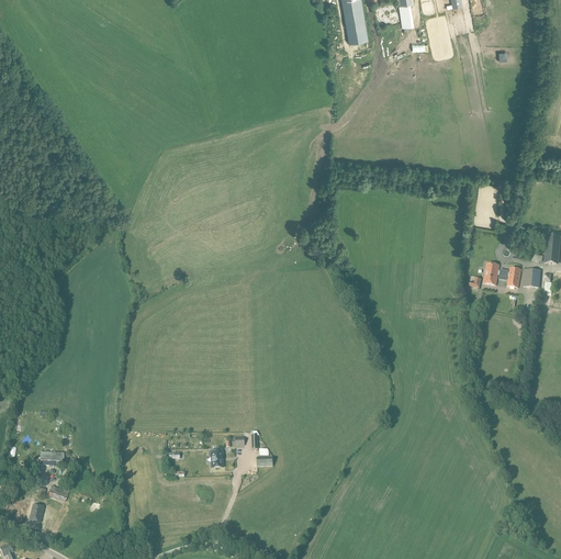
[(341,0),(348,41),(367,37),(360,0),(341,0)]
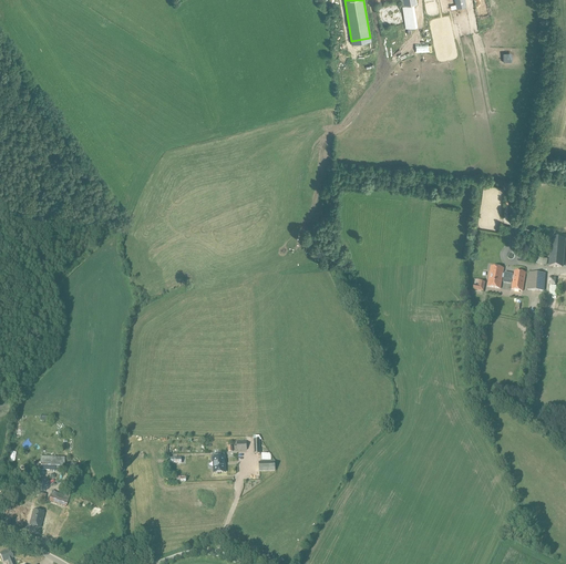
[(562,264),(564,237),(551,236),(548,263),(562,264)]
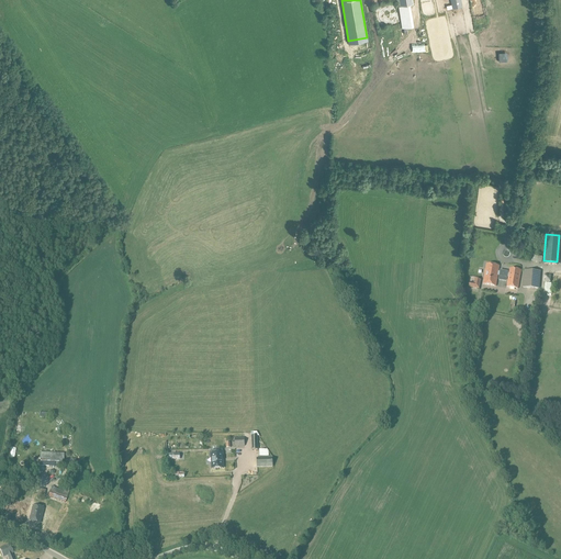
[(508,270),(497,269),(498,264),(485,261),(482,281),(495,283),(496,272),(498,274),(505,275),(507,275),(506,284),(516,286),(519,268),(508,266),(508,270)]
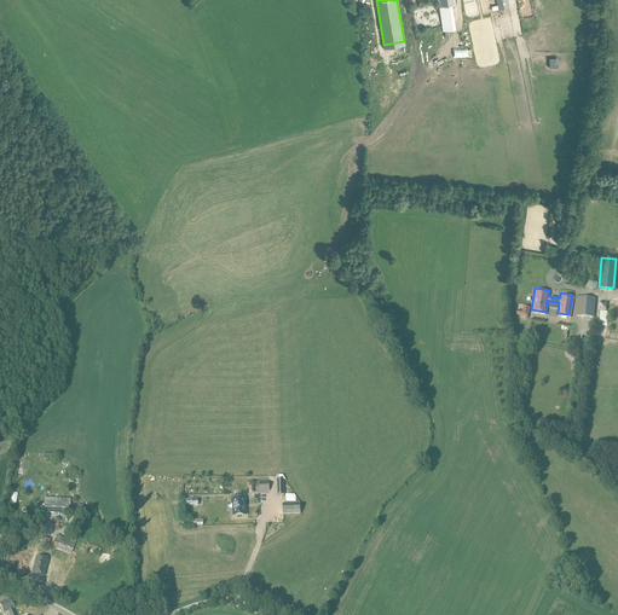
[(576,295),(575,313),(588,314),(593,314),(594,296),(589,296),(576,295)]
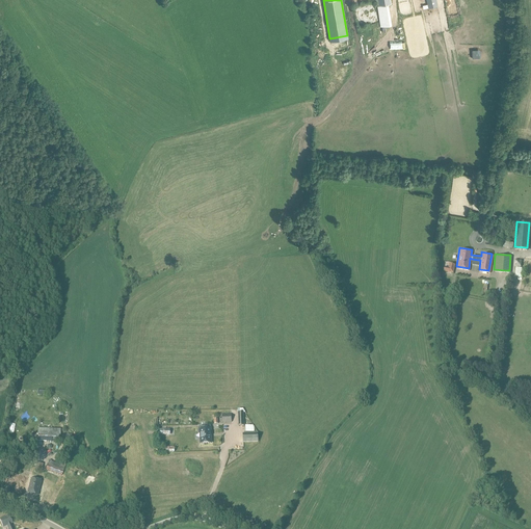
[(452,270),(454,262),(448,261),(448,265),(444,264),(443,268),(452,270)]
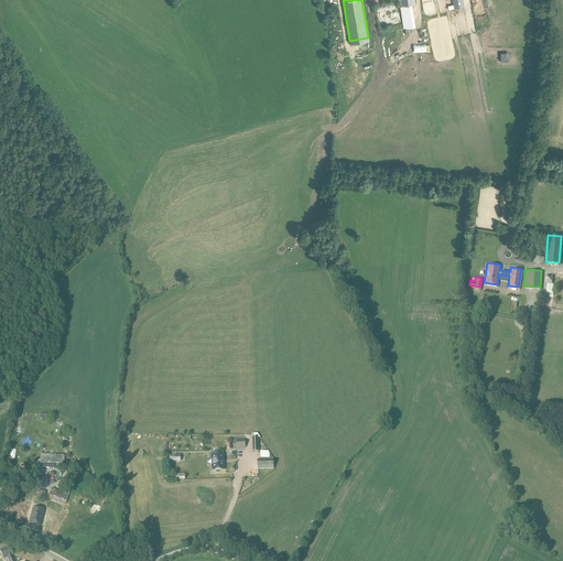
[(522,408),(521,408),(524,410),(528,412),(531,407),(524,403),(522,408)]
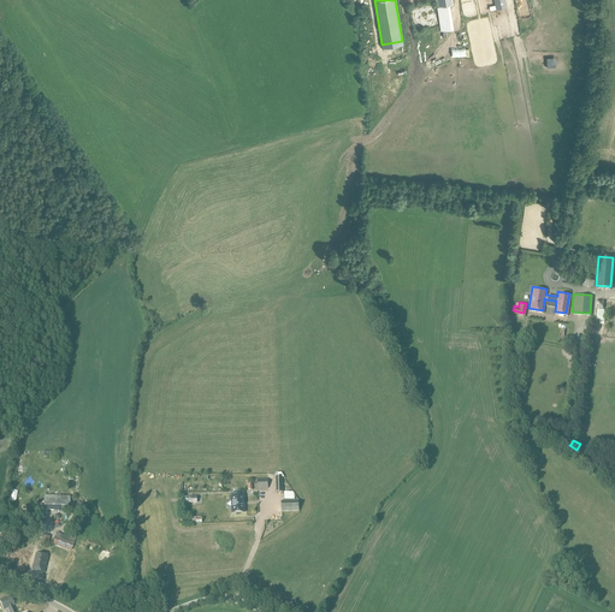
[(248,488),(248,505),(255,505),(255,500),(265,500),(264,488),(248,488)]
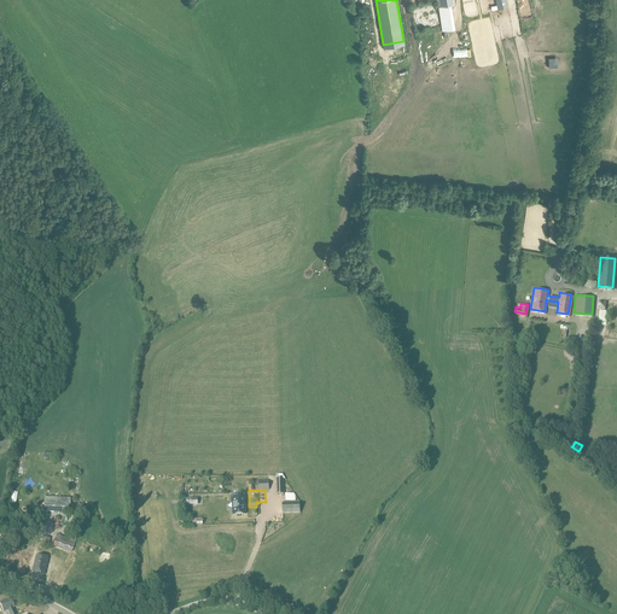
[(231,493),(231,512),(245,512),(244,493),(243,493),(243,491),(231,491),(231,493)]
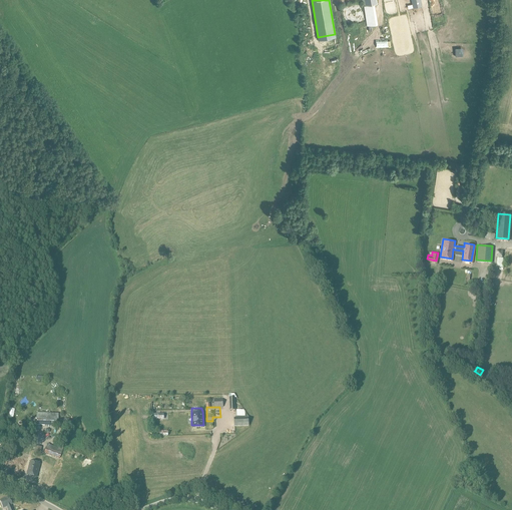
[(57,419),(57,411),(46,411),(46,415),(36,415),(36,422),(54,423),(54,419),(57,419)]
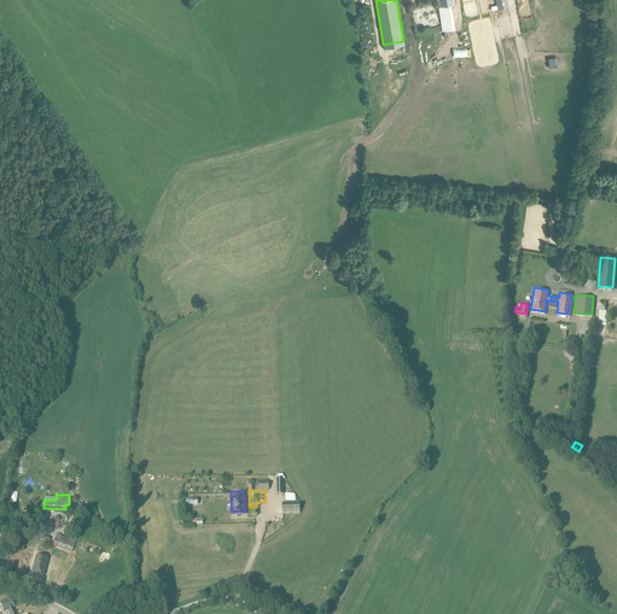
[(281,509),(298,509),(298,500),(281,500),(281,509)]
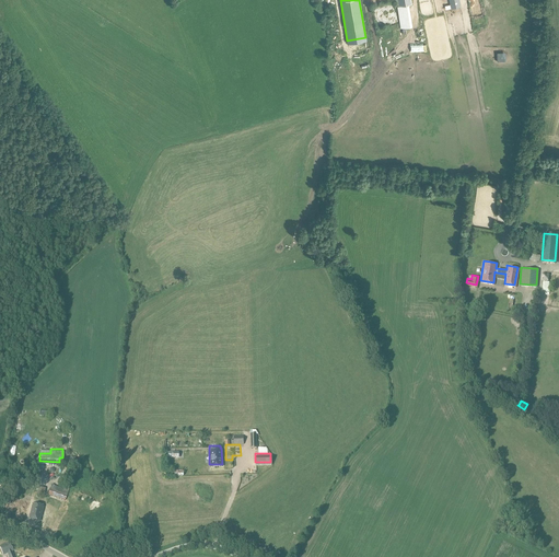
[(63,497),(67,488),(50,483),(47,491),(63,497)]
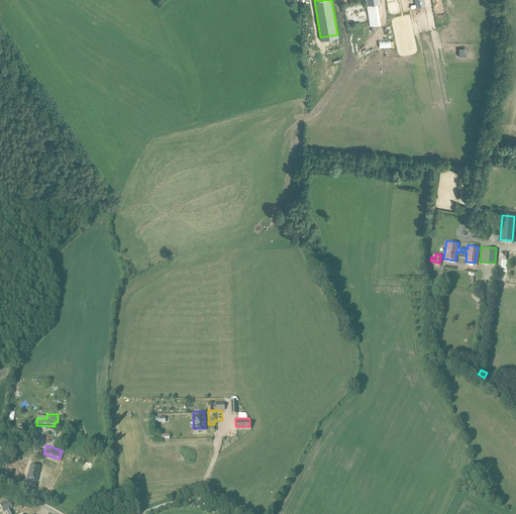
[(29,463),(26,476),(35,479),(38,465),(29,463)]
